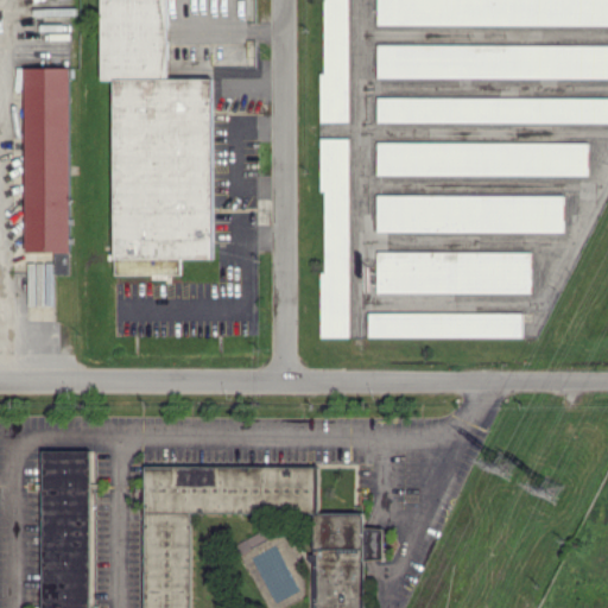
[(211,77),(168,77),(166,0),(100,0),(100,80),(113,80),(114,274),(151,274),(151,279),(168,279),(168,274),(181,273),(181,258),(213,258),(211,77)]
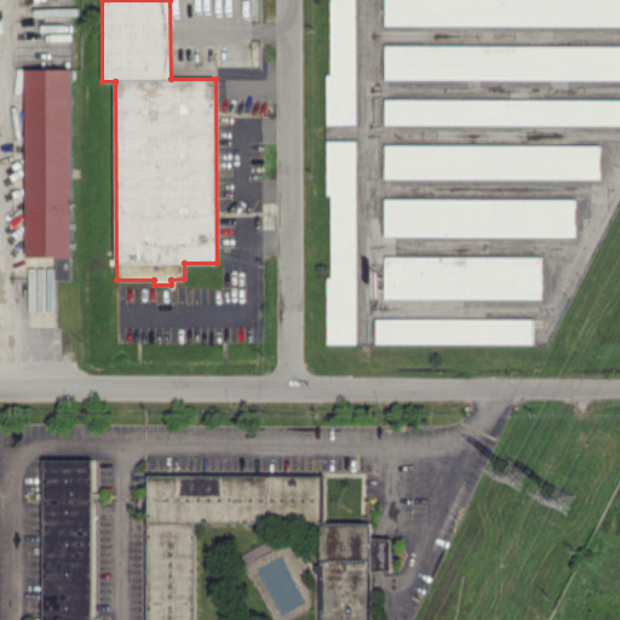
[(354,0),(326,0),(327,74),(325,74),(325,124),(355,124),(354,0)]
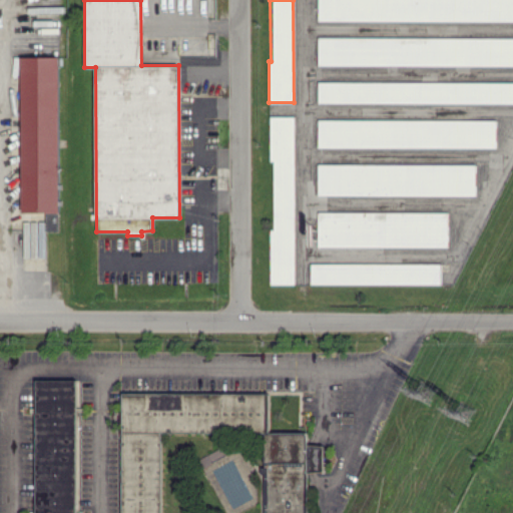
[(512,0),(317,0),(317,20),(512,20),(512,0)]
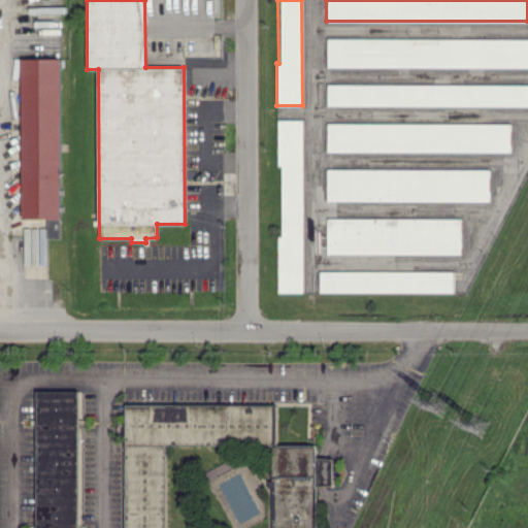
[(326,66),(527,66),(527,37),(327,37),(326,66)]
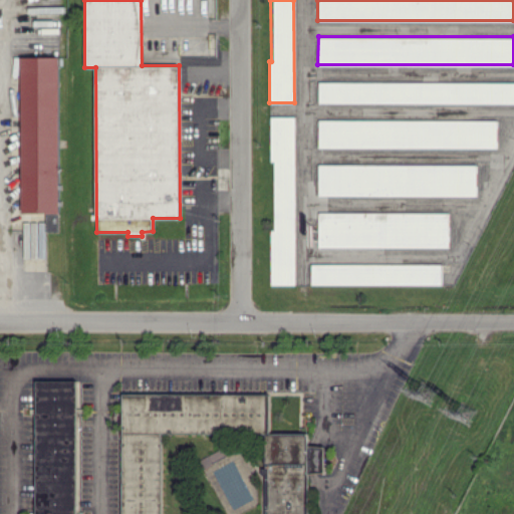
[(58,56),(21,56),(20,212),(46,212),(46,215),(57,215),(58,56)]
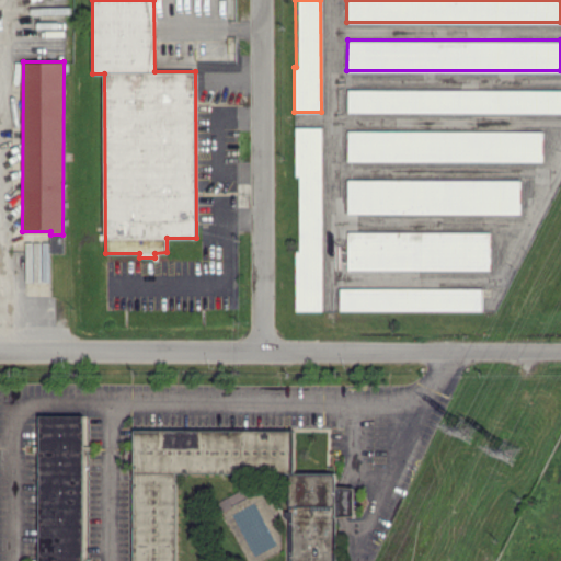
[(346,112),(560,112),(560,89),(346,89),(346,112)]
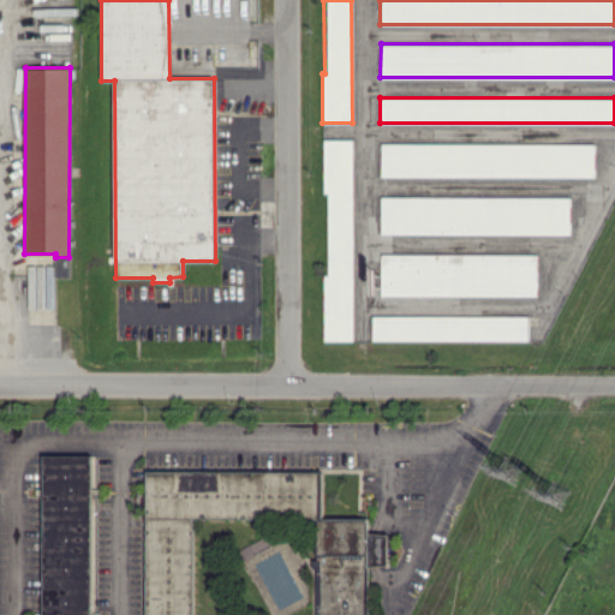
[(353,340),(351,138),(322,138),(323,192),(327,192),(327,275),(323,275),(323,340),(353,340)]
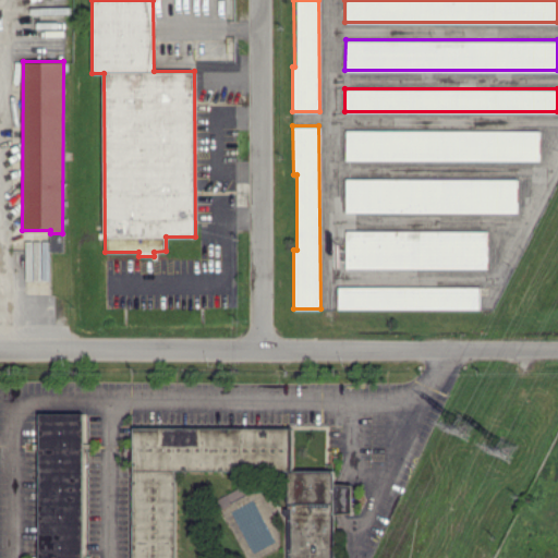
[(538,130),(344,129),(344,159),(538,160),(538,130)]
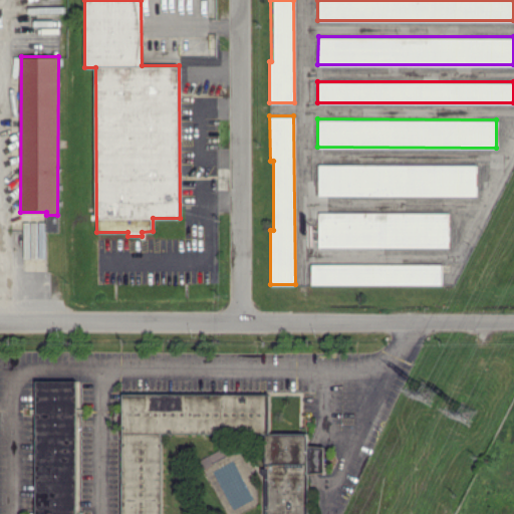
[(475,165),(317,164),(317,195),(475,196),(475,165)]
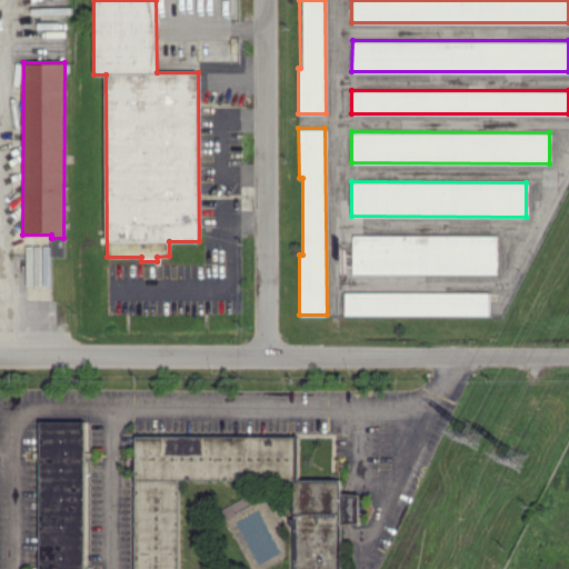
[(496,235),(351,233),(351,272),(496,273),(496,235)]
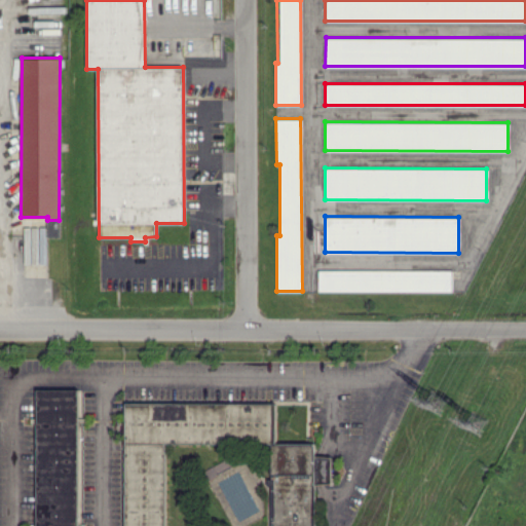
[(451,291),(451,269),(317,269),(317,291),(451,291)]
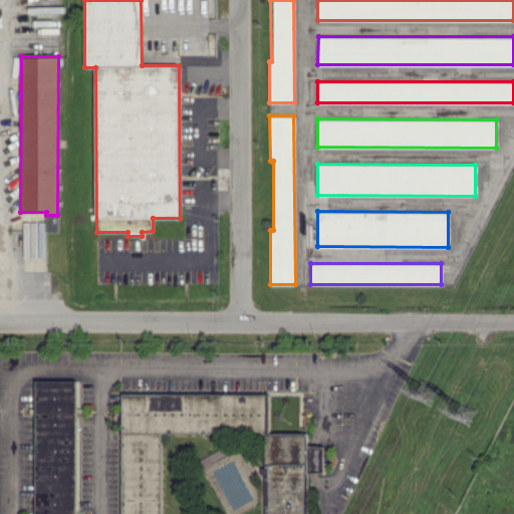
[(35,513),(76,513),(75,379),(35,380),(35,513)]
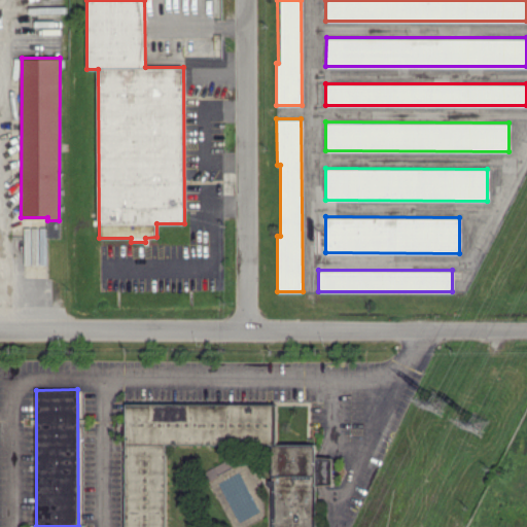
[(164,526),(165,443),(272,444),(271,526),(314,526),(315,484),(331,484),(331,456),(315,456),(315,444),(276,444),(276,403),(126,402),(125,526),(164,526)]
